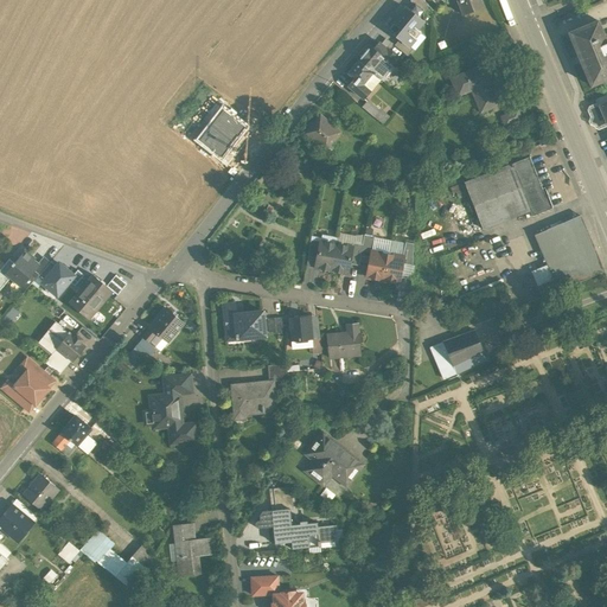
[(415,6),(423,12),(428,6),(422,0),(411,0),(410,1),(415,6)]
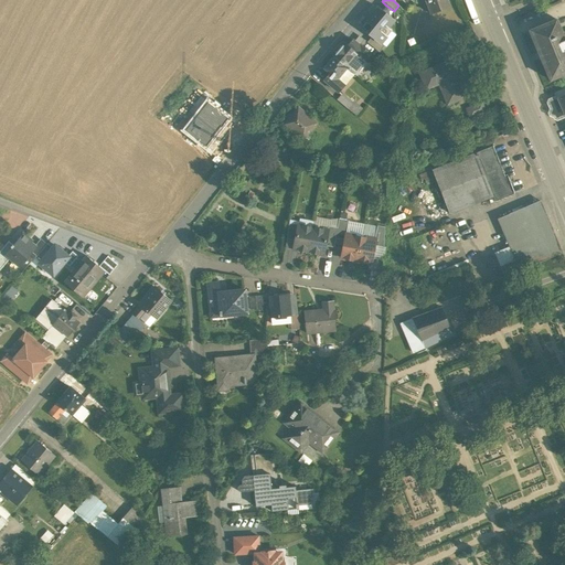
[(407,6),(402,0),(393,0),(398,6),(402,10),(407,6)]
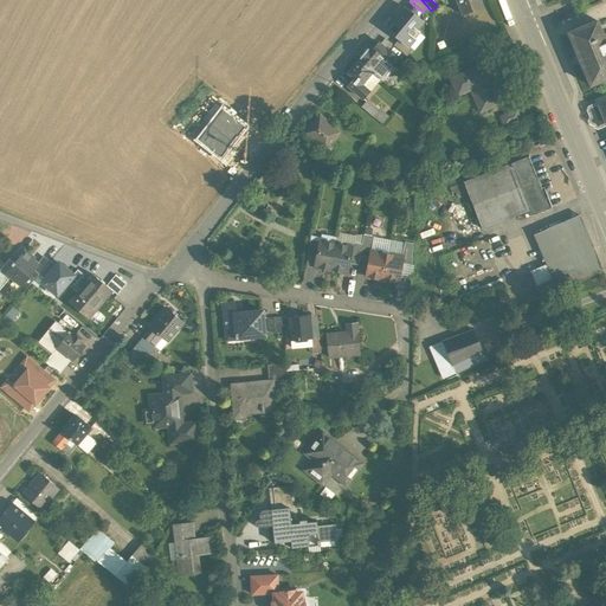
[(478,0),(456,0),(462,15),(482,7),(478,0)]
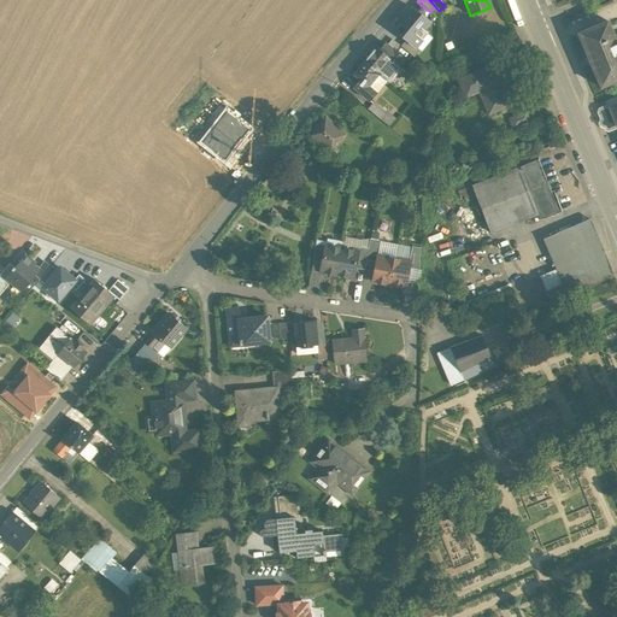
[(417,12),(430,23),(435,16),(430,12),(422,6),(417,12)]
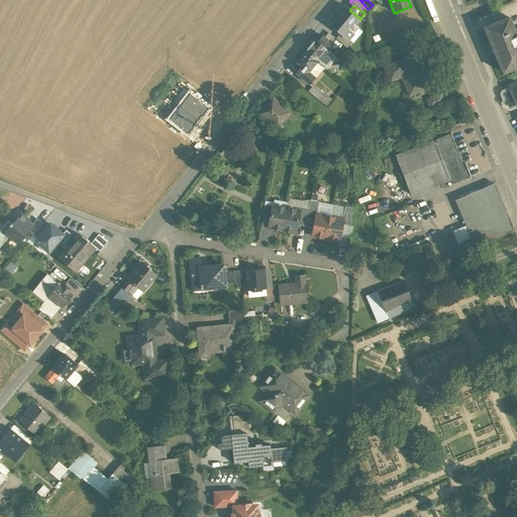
[(345,7),(330,25),(341,33),(348,39),(358,27),(355,25),(360,19),(349,10),(345,7)]
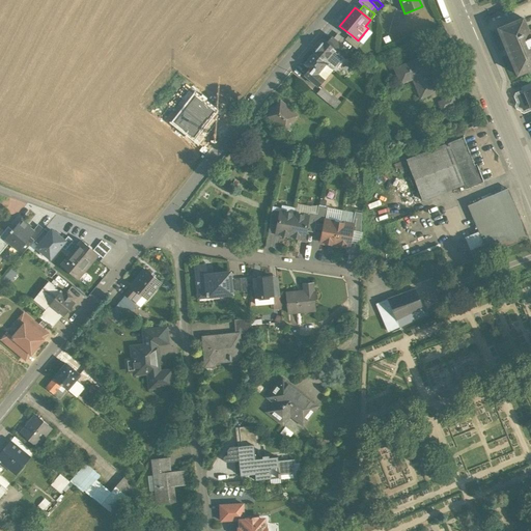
[(522,19),(498,29),(516,76),(530,70),(530,36),(530,37),(522,19)]
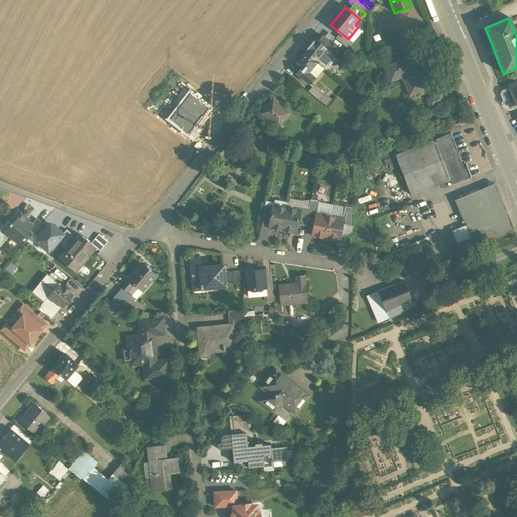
[(348,39),(341,33),(336,38),(346,47),(351,41),(348,39)]
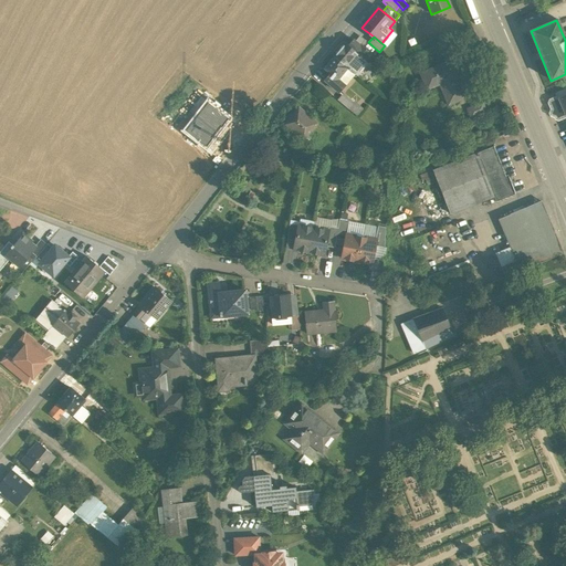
[(356,52),(345,65),(347,69),(348,67),(354,73),(370,54),(353,40),(348,45),(356,52)]
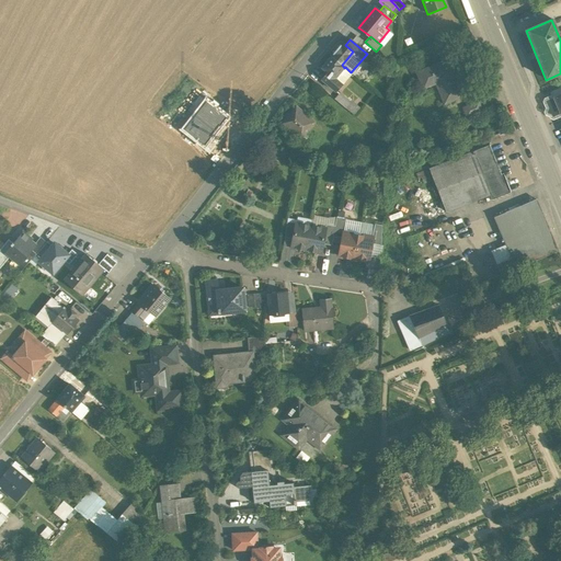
[(345,45),(343,43),(331,57),(342,65),(353,52),(345,45)]
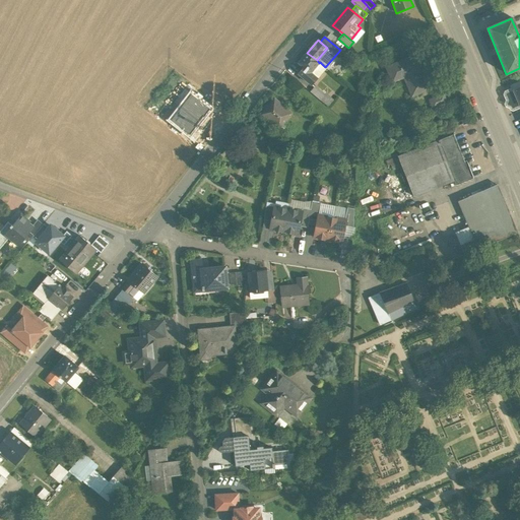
[(307,53),(298,63),(304,68),(310,73),(311,73),(319,63),(317,60),(307,53)]
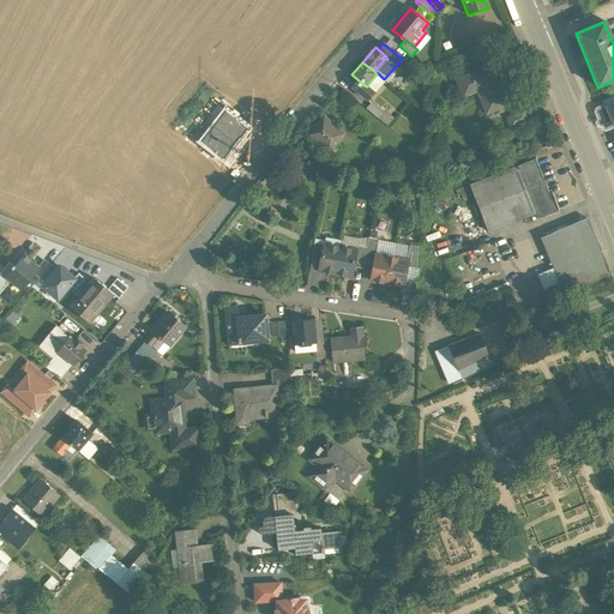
[(491,67),(457,80),(464,97),(477,91),(487,114),(507,106),(491,67)]
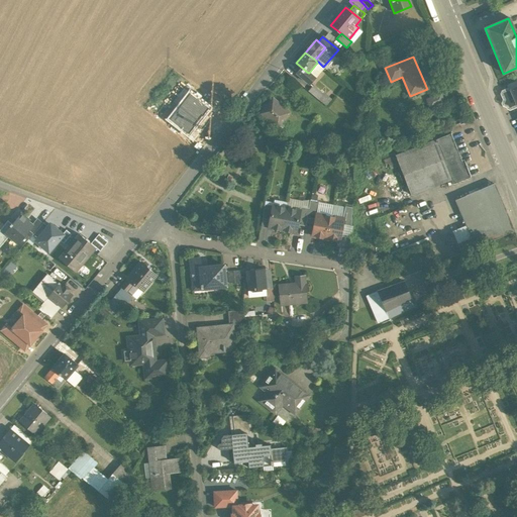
[(317,63),(309,73),(315,78),(324,68),(323,67),(318,62),(317,63)]
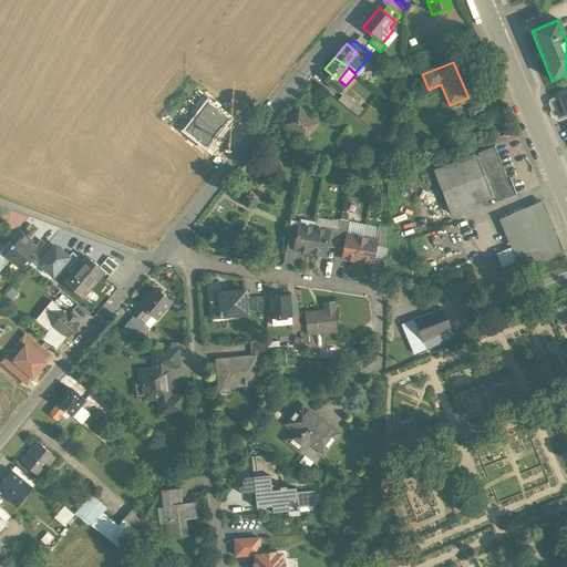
[(338,80),(331,74),(326,81),(340,93),(346,85),(339,80),(338,80)]
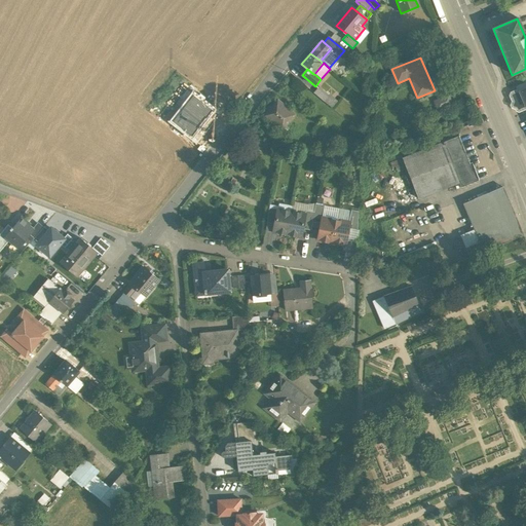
[(329,96),(318,86),(317,87),(317,88),(313,92),(324,102),(324,101),(329,96)]
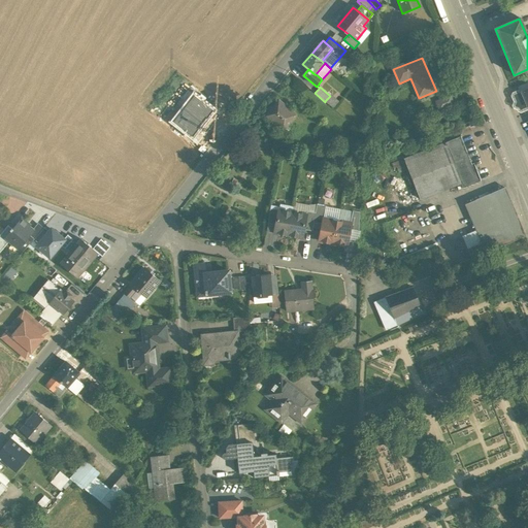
[(521,92),(514,95),(516,102),(515,106),(519,108),(520,110),(527,107),(521,92)]
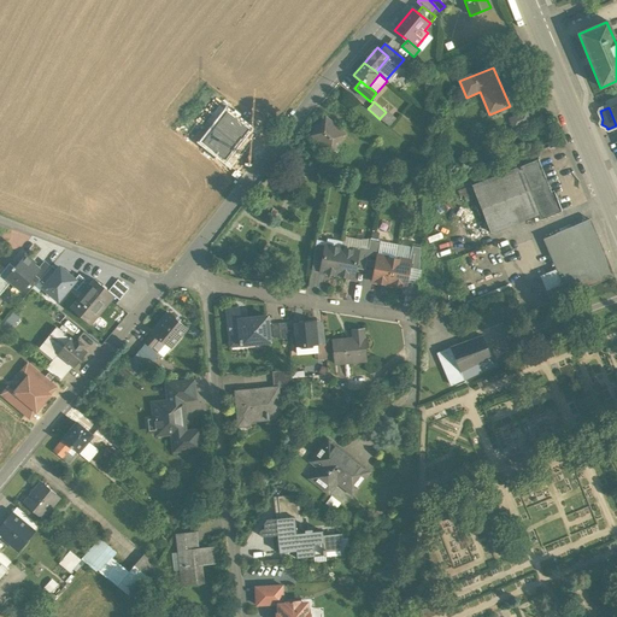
[(227,110),(213,127),(244,150),(256,134),(227,110)]
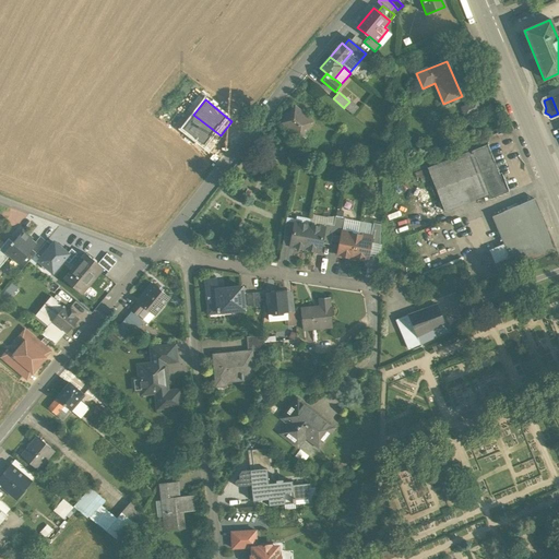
[(358,108),(349,102),(344,107),(353,115),(358,108)]
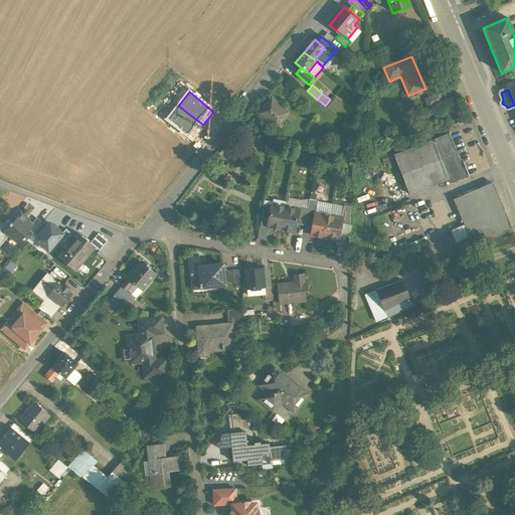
[(439,94),(424,100),(428,108),(443,102),(439,94)]
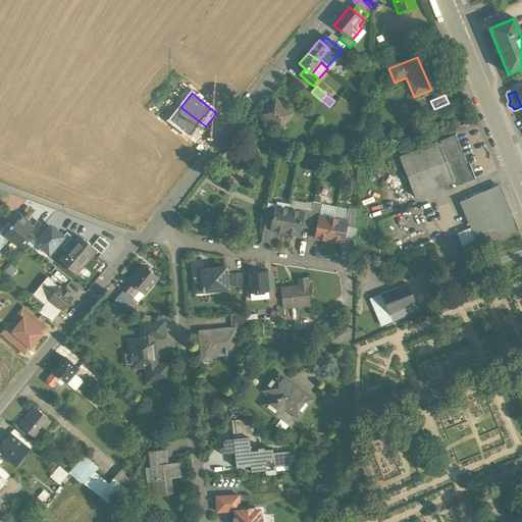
[(275,99),(261,115),(279,131),(283,125),(285,122),(290,117),(293,113),(285,107),(288,105),(283,102),(281,104),(275,99)]
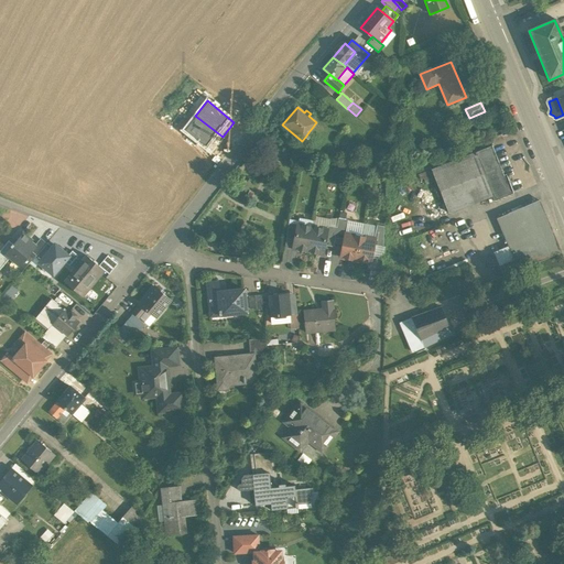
[(210,151),(223,137),(195,116),(184,130),(210,151)]
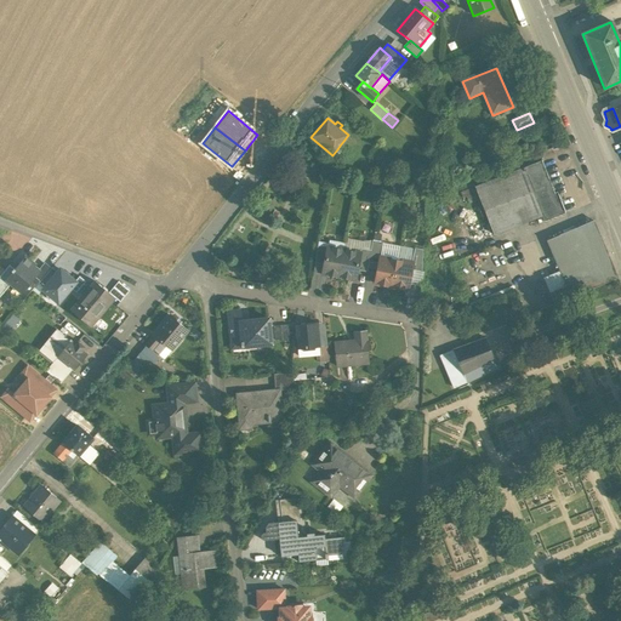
[(345,155),(337,149),(332,155),(340,160),(345,155)]
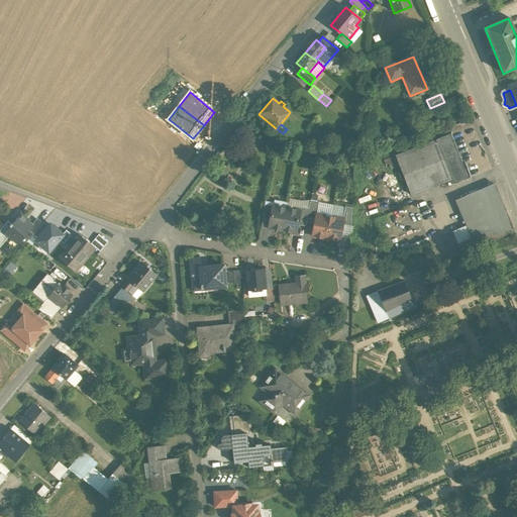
[(461,161),(451,133),(436,139),(451,180),(451,181),(452,184),(471,178),(463,160),(461,161)]
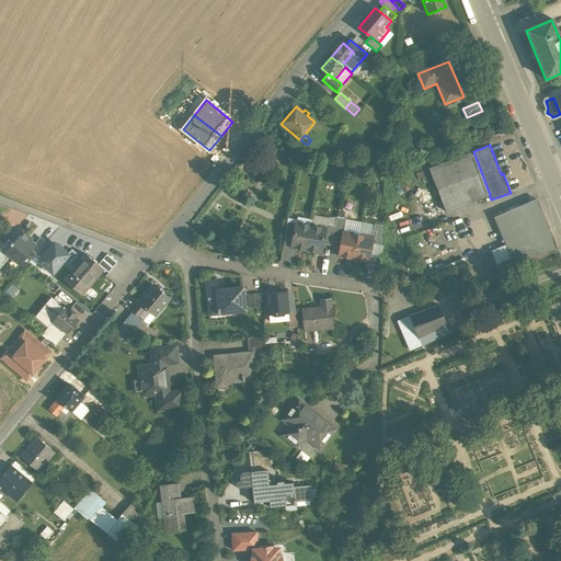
[(473,151),(430,169),(446,213),(490,196),(490,195),(473,151)]
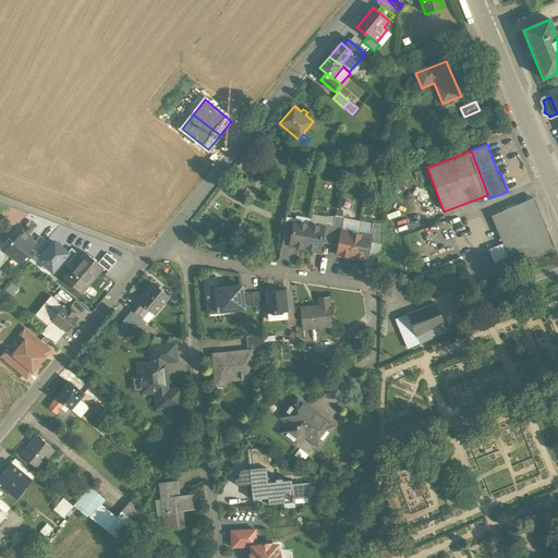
[(533,198),(492,217),(502,244),(509,257),(494,263),(498,274),(555,250),(533,198)]
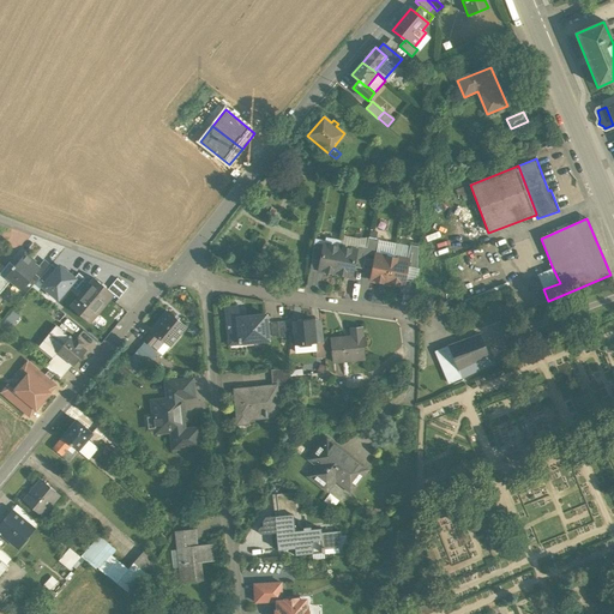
[(379,240),(368,238),(367,245),(366,248),(367,248),(365,259),(374,260),(375,254),(379,240)]
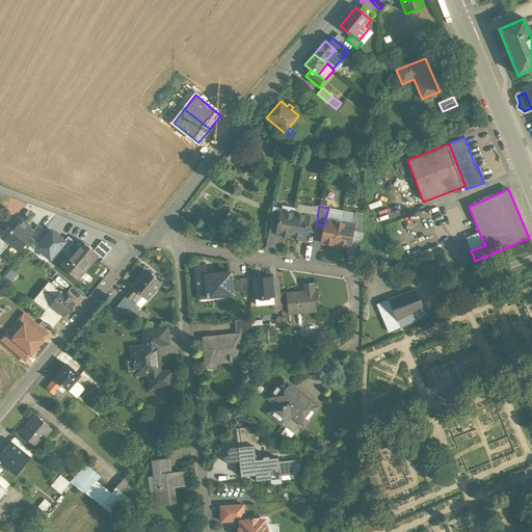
[(281,212),(272,211),(269,224),(277,227),(281,212)]
